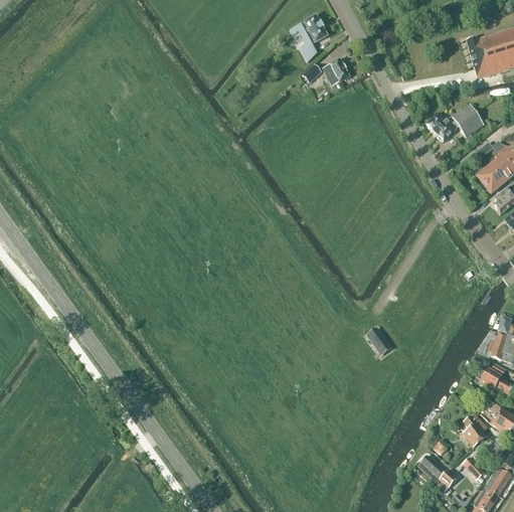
[(317,42),(328,35),(317,14),(305,21),(306,22),(302,24),(302,23),(291,29),(295,38),(301,35),(306,44),(300,47),(308,61),(318,52),(313,43),(316,41),(317,42)]
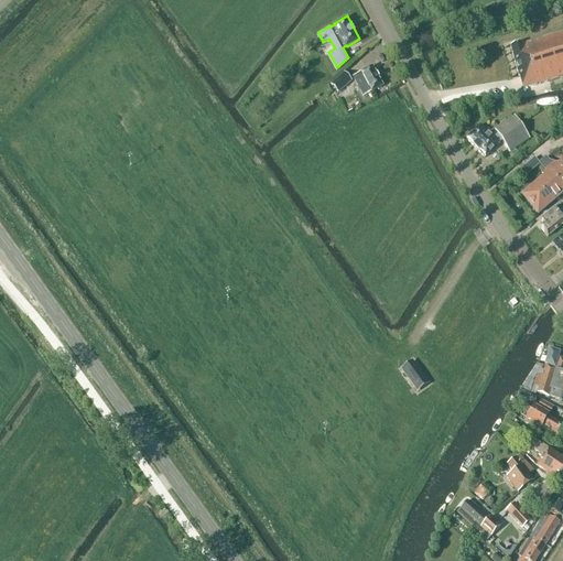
[(520,75),(523,86),(562,72),(562,28),(523,41),(523,40),(511,44),(520,75)]
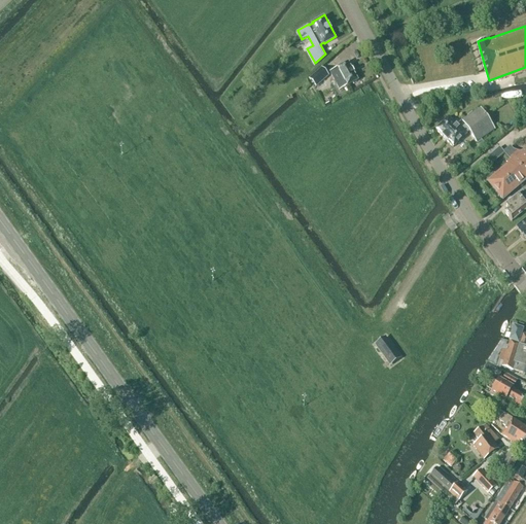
[(347,83),(348,84),(358,78),(348,60),(338,66),(330,70),(340,88),(347,83)]
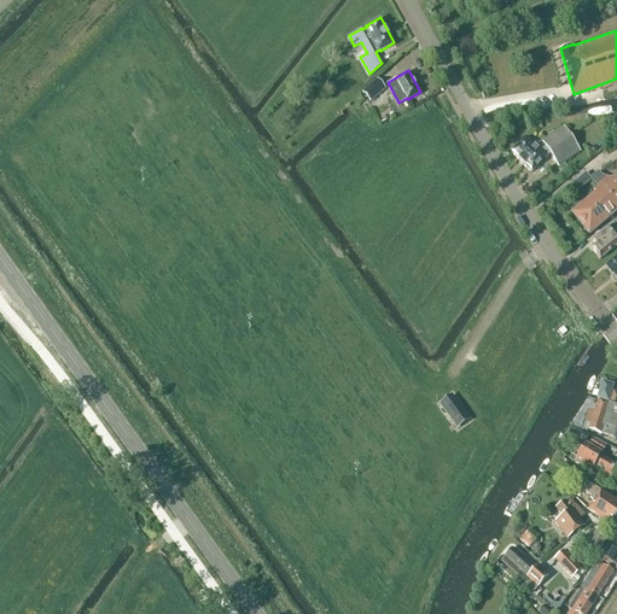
[(372,99),(386,86),(378,76),(364,89),(372,99)]
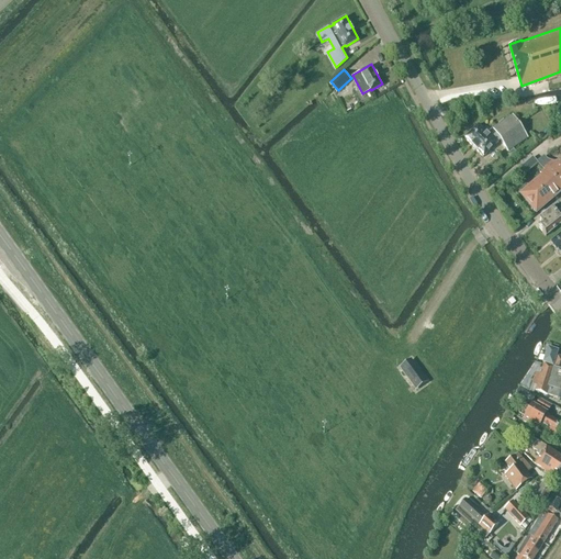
[(466,136),(484,155),(497,142),(501,137),(508,148),(528,135),(513,113),(493,126),(487,131),(479,122),(466,136)]
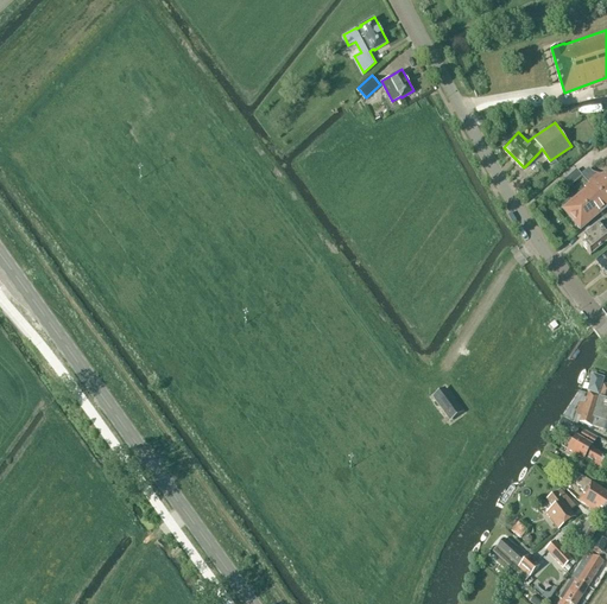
[(589,165),(581,172),(590,183),(606,202),(606,170),(604,173),(593,170),(589,165)]
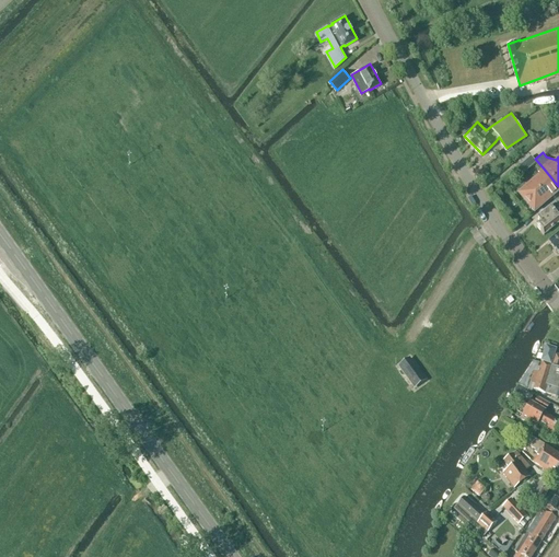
[(532,154),(520,164),(525,170),(537,161),(535,159),(532,154)]
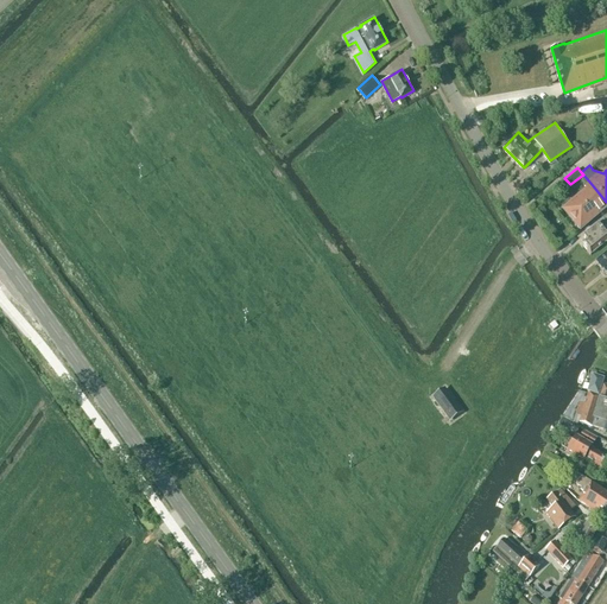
[(569,214),(581,228),(606,205),(606,202),(590,183),(586,186),(587,188),(566,207),(570,213),(569,214)]
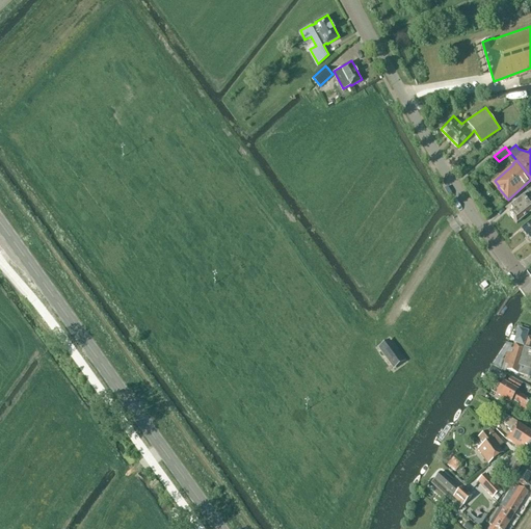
[(530,193),(528,190),(523,194),(509,206),(513,211),(511,213),(518,221),(530,210),(530,205),(527,201),(530,196),(530,193)]
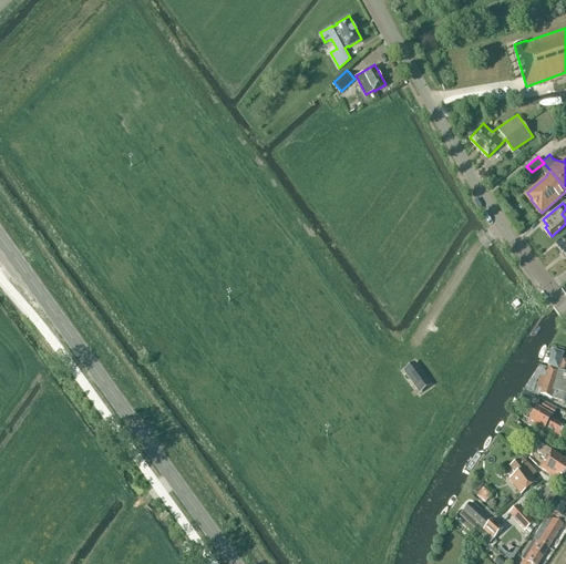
[(565,234),(556,242),(565,254),(565,234)]
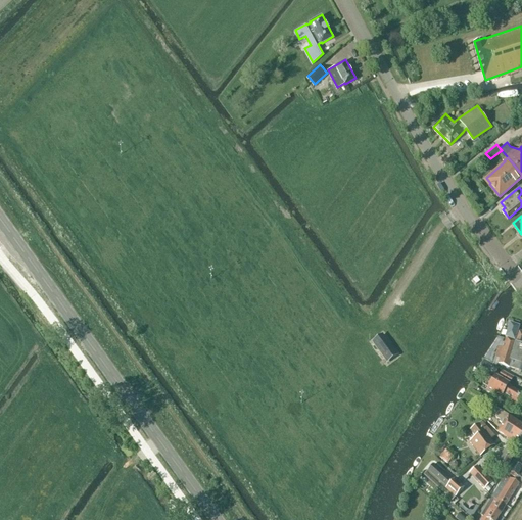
[(521,329),(519,328),(519,329),(518,329),(520,324),(511,321),(506,335),(516,338),(521,340),(521,329)]
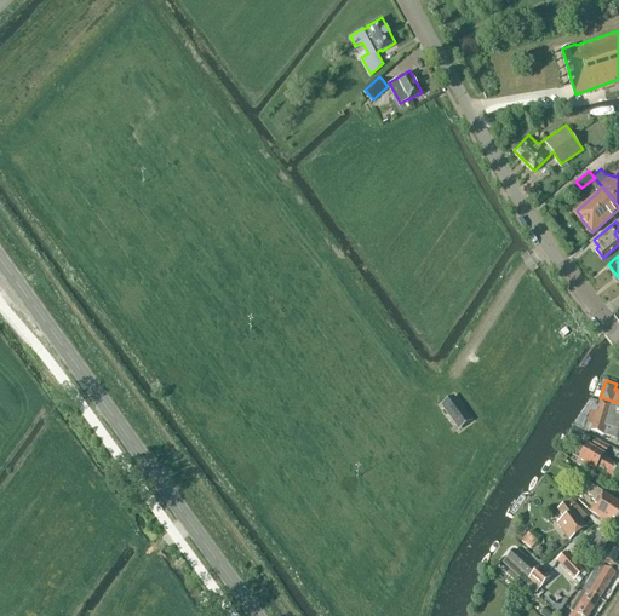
[(471,418),(454,393),(441,403),(459,426),(471,418)]
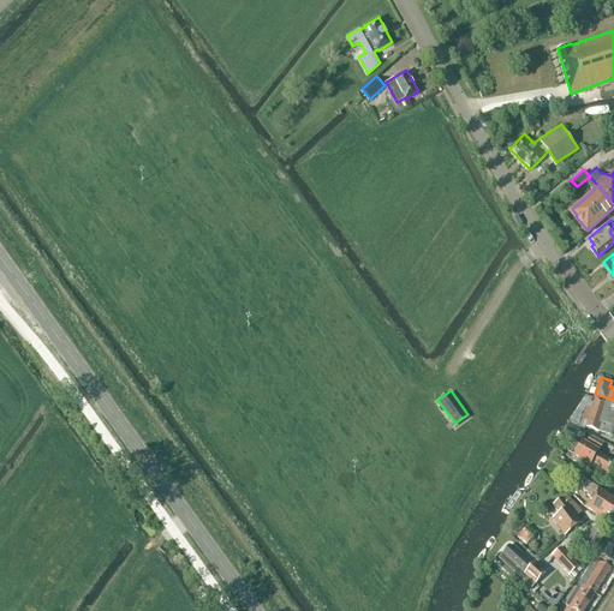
[(586,425),(613,433),(613,401),(596,395),(592,407),(586,405),(583,417),(589,419),(586,425)]
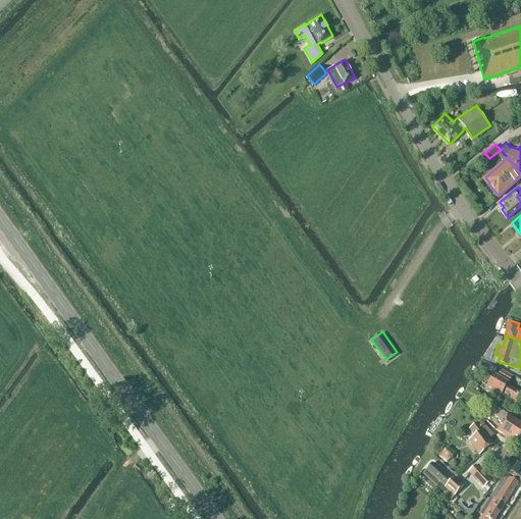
[(483,357),(479,364),(487,368),(492,361),(483,356),(483,357)]
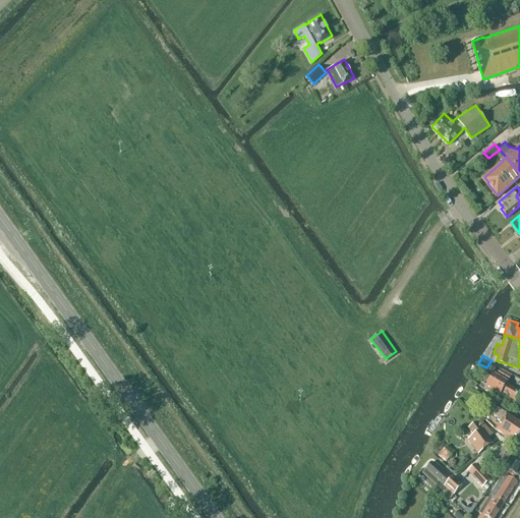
[(500,395),(502,392),(518,402),(519,399),(519,389),(507,382),(512,373),(501,367),(497,375),(494,372),(485,387),(500,395)]
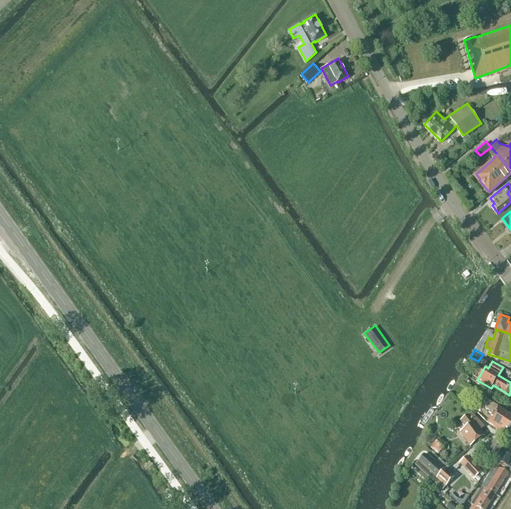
[(488,420),(510,434),(510,412),(486,397),(481,404),(490,409),(489,411),(493,413),(488,420)]
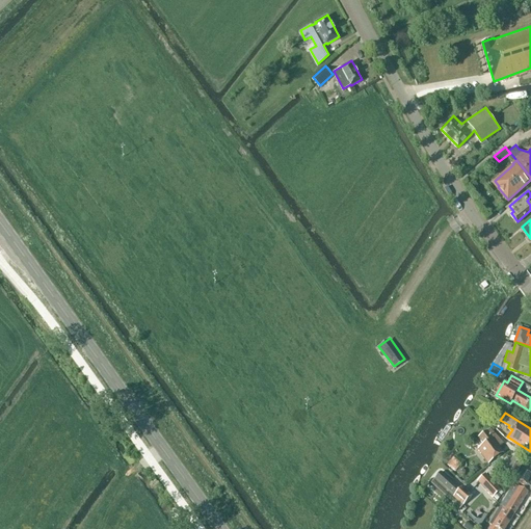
[(479,435),(490,451),(504,442),(490,427),(487,429),(479,435)]
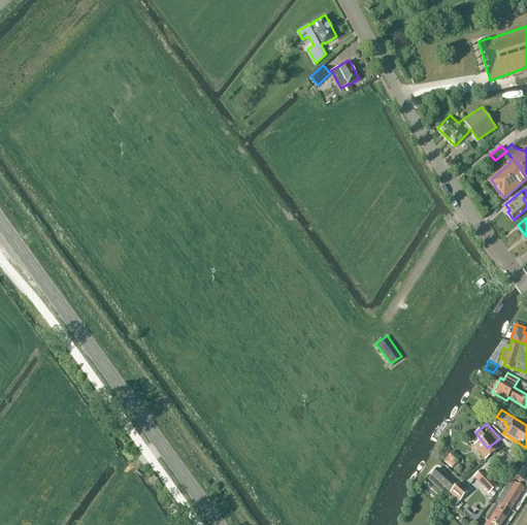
[(451,452),(446,458),(453,465),(459,458),(451,452)]
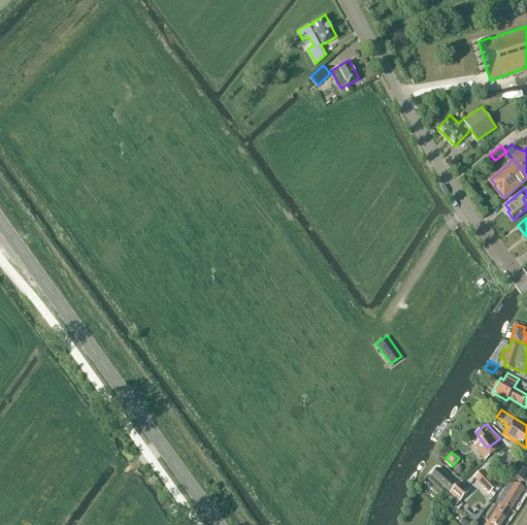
[(504,464),(512,469),(520,457),(513,452),(512,453),(511,452),(507,454),(502,461),(505,462),(504,464)]
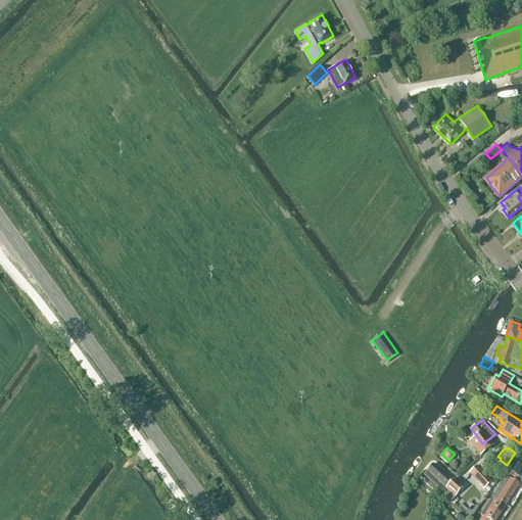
[(512,470),(518,473),(521,466),(521,463),(517,461),(512,470)]
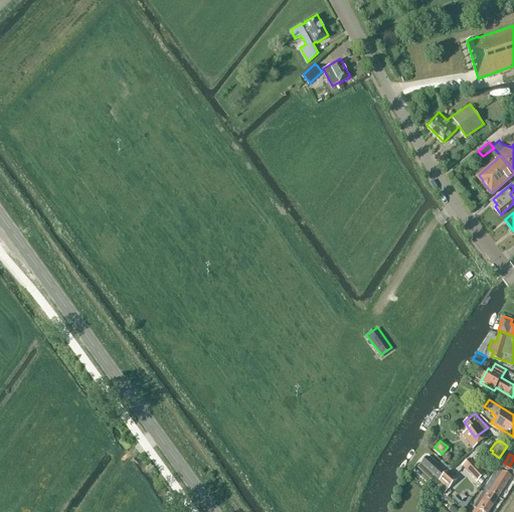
[(417,466),(446,492),(457,479),(448,470),(446,472),(427,455),(417,466)]
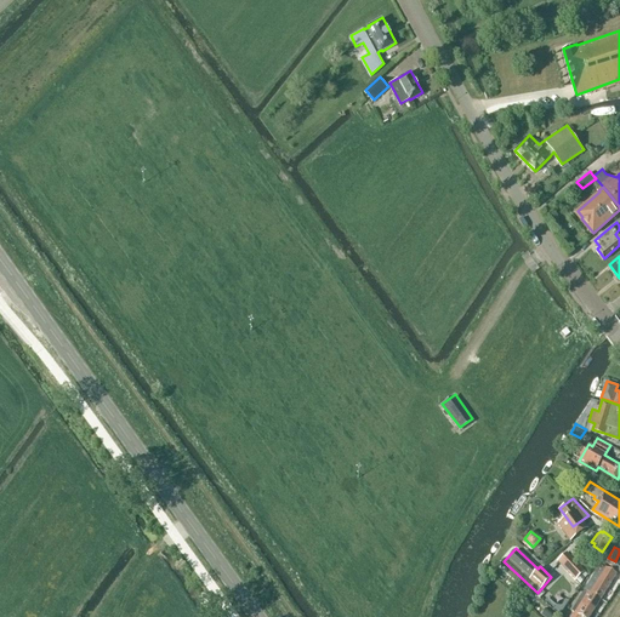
[(585,570),(568,550),(558,559),(576,578),(585,570)]
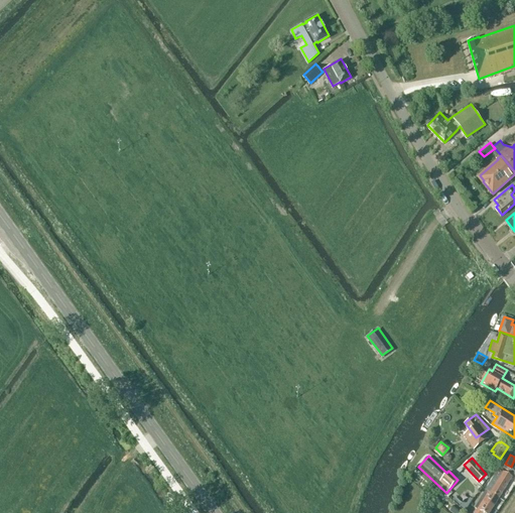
[(512,476),(502,469),(494,481),(505,488),(512,476)]
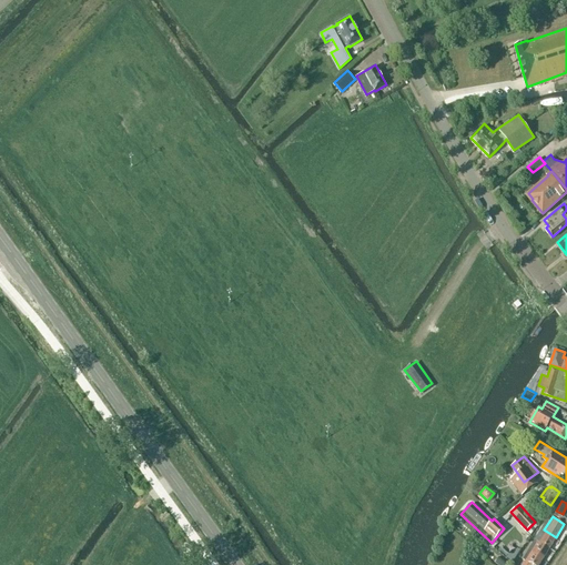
[(537,540),(535,538),(549,547),(556,537),(544,530),(537,540)]
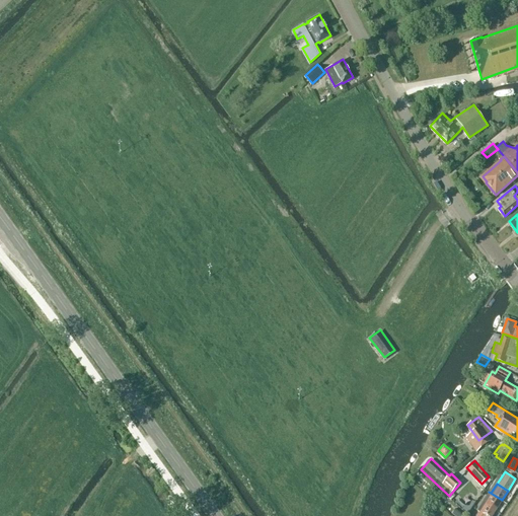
[(502,500),(489,492),(484,500),(497,509),(502,500)]
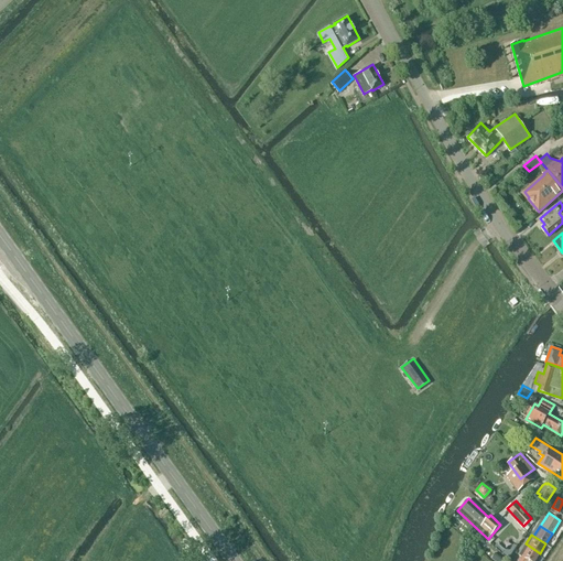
[(528,560),(529,560),(530,560),(534,560),(540,553),(526,543),(519,553),(522,554),(518,560),(528,560)]
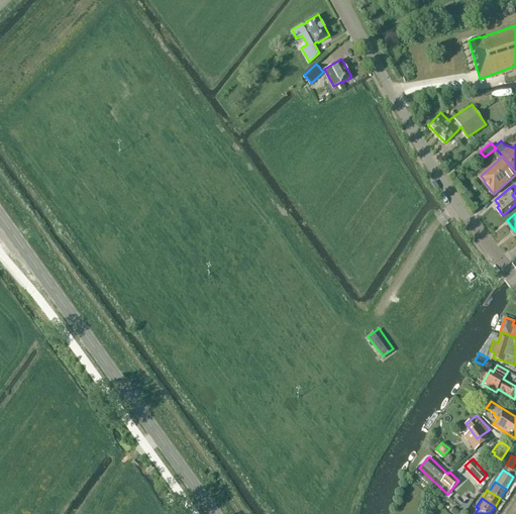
All buildings are outlined.
